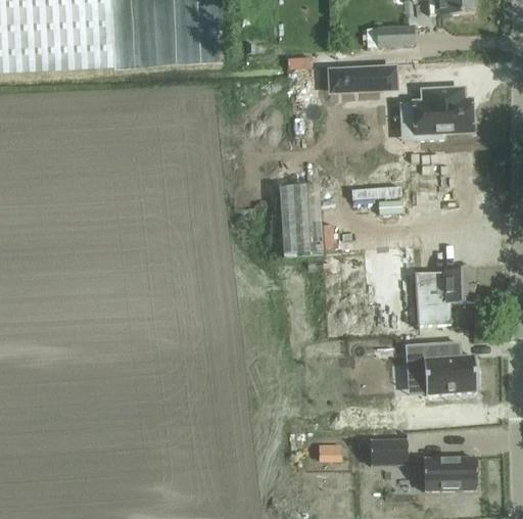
[(0,0),(0,69),(113,64),(110,0),(0,0)]
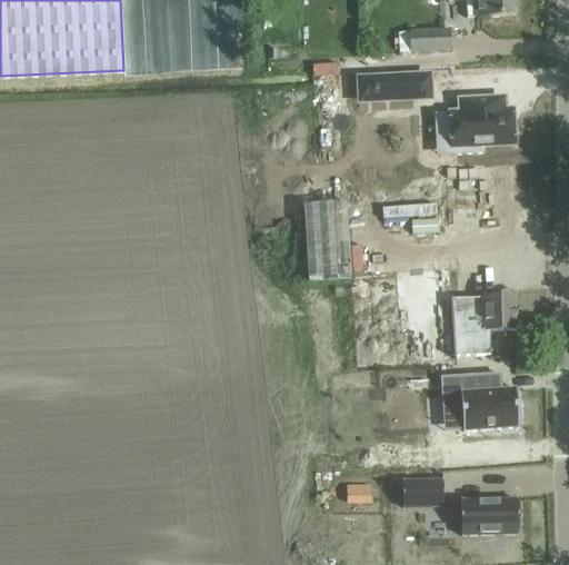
[(466,0),(467,16),(516,13),(515,0),(466,0)]
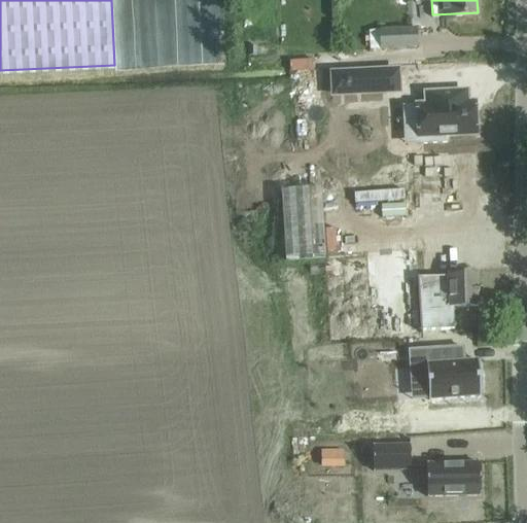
[(382,44),(416,42),(415,24),(381,25),(381,26),(382,44)]
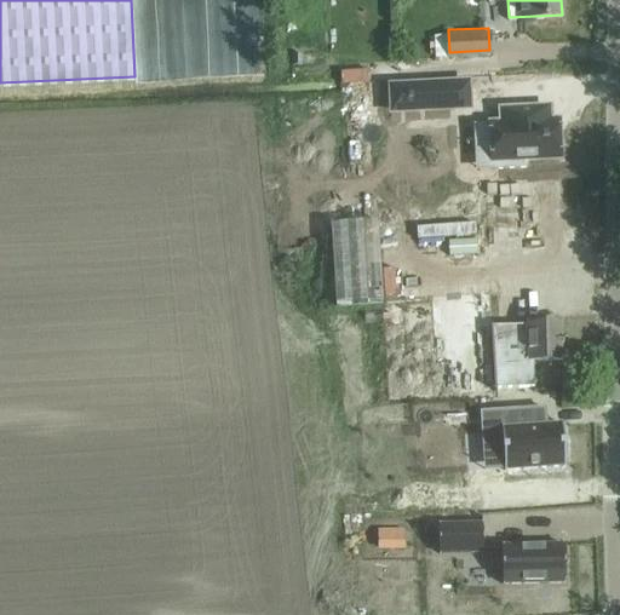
[(448,30),(436,32),(437,53),(449,52),(448,30)]
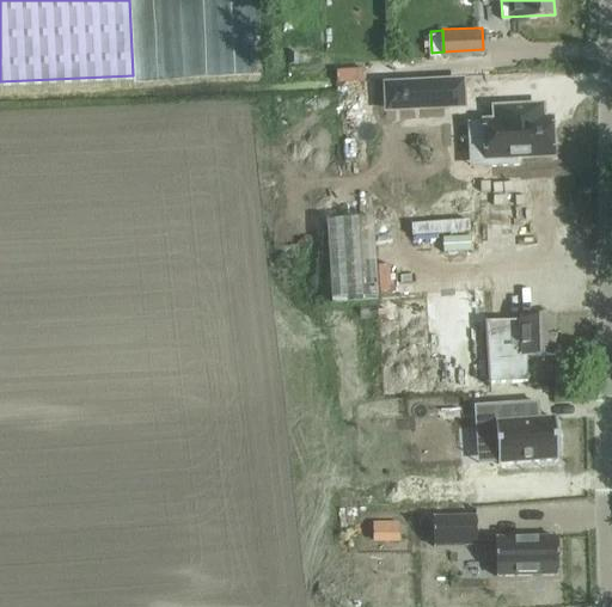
[(460,78),(404,81),(405,106),(463,103),(460,78)]
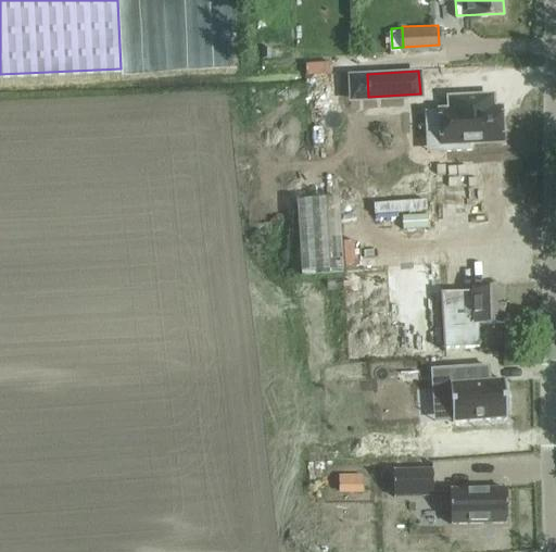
[(503,138),(502,114),(493,114),(492,93),(449,96),(450,108),(438,109),(438,110),(425,111),(426,129),(439,128),(440,149),(470,147),(470,141),(503,138)]
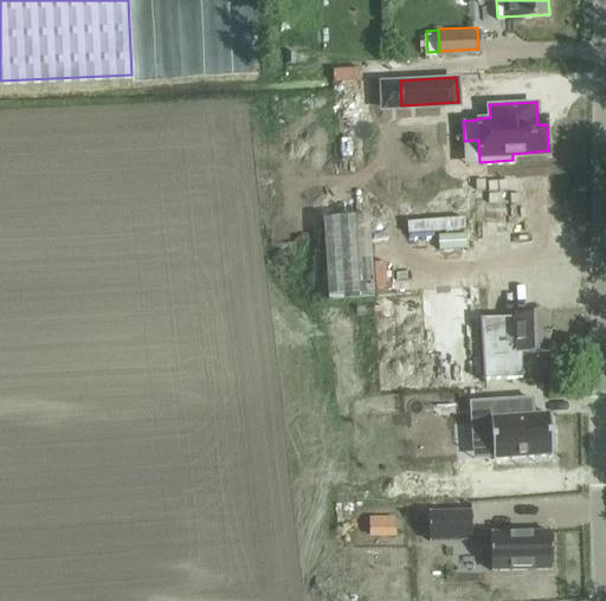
[(504,202),(476,204),(476,208),(477,233),(507,231),(504,202)]
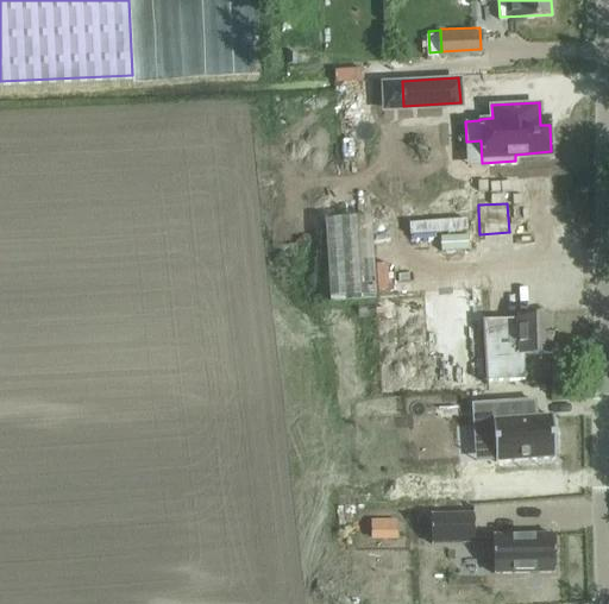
[(500,316),(484,316),(488,378),(525,377),(525,351),(553,350),(552,315),(500,316)]
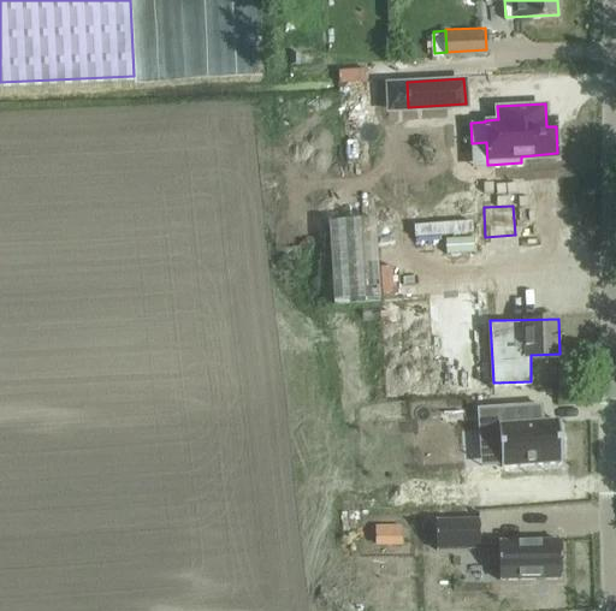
[(560,460),(556,417),(534,420),(533,403),(475,407),(478,429),(497,427),(498,464),(560,460)]
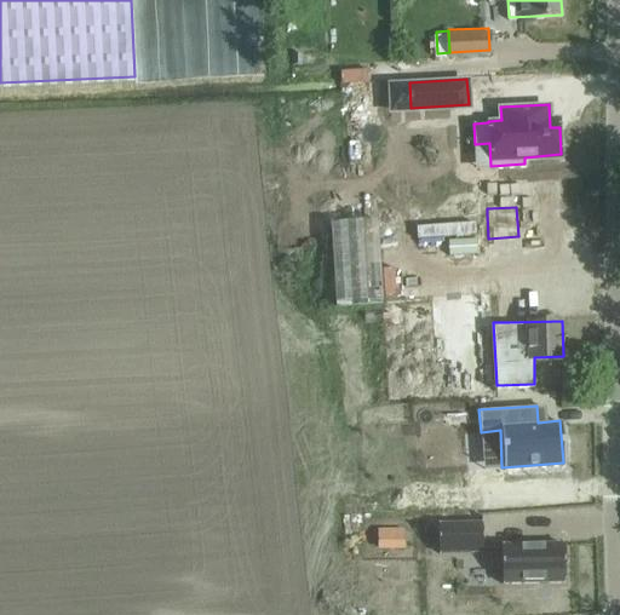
[(482,517),(438,518),(440,547),(483,546),(482,517)]
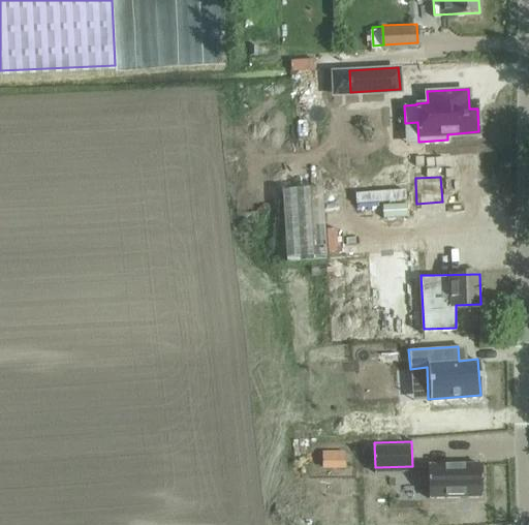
[(322,449),(322,466),(345,465),(345,449),(322,449)]
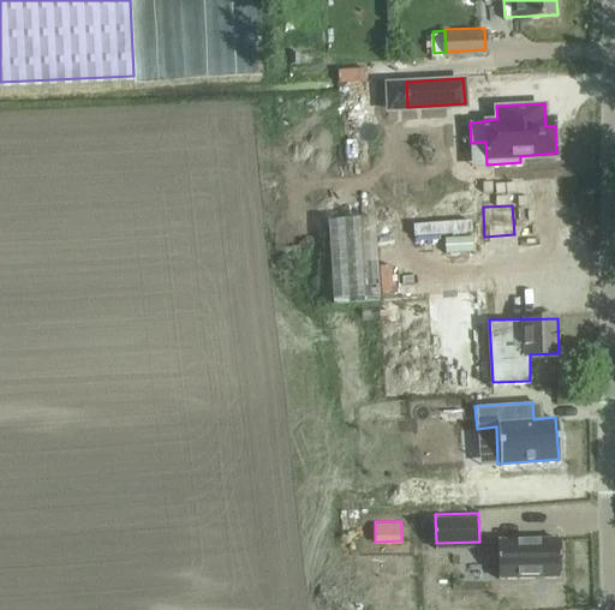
[(560,537),(499,538),(500,576),(560,575),(560,537)]
